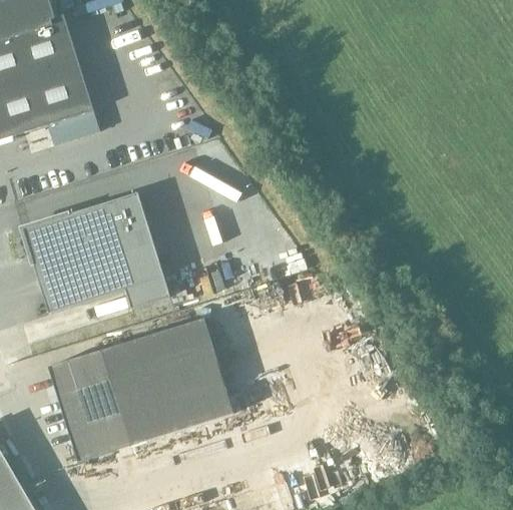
[(31,0),(0,9),(0,140),(44,126),(51,146),(96,132),(61,18),(49,22),(42,0),(31,0)]
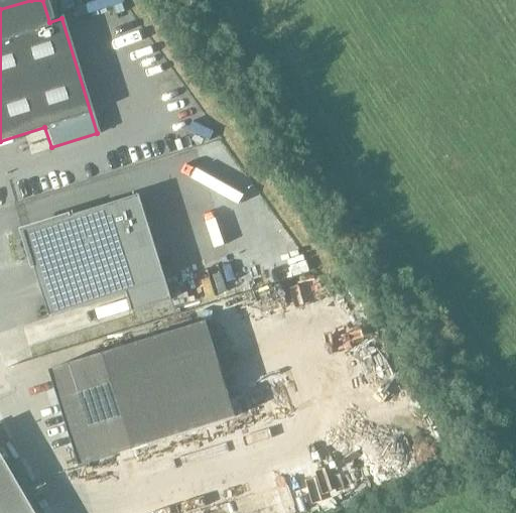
[(170,297),(138,193),(21,229),(48,314),(125,290),(131,309),(170,297)]
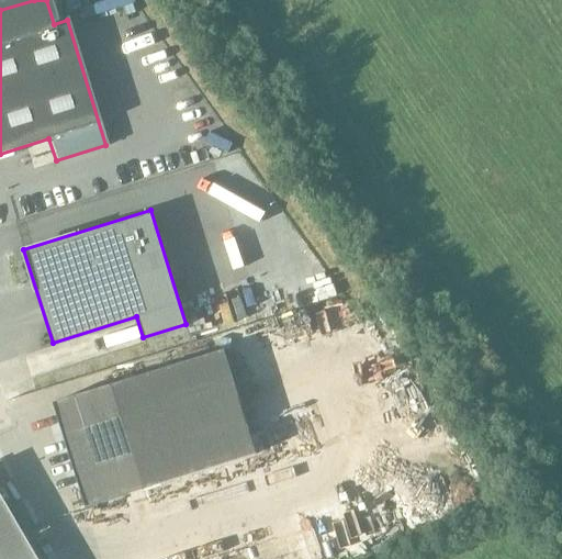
[(223,233),(190,242),(195,264),(228,255),(223,233)]
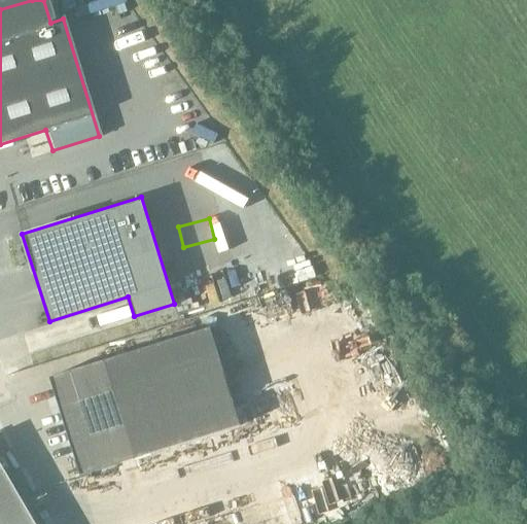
[(222,273),(212,275),(216,293),(226,291),(222,273)]
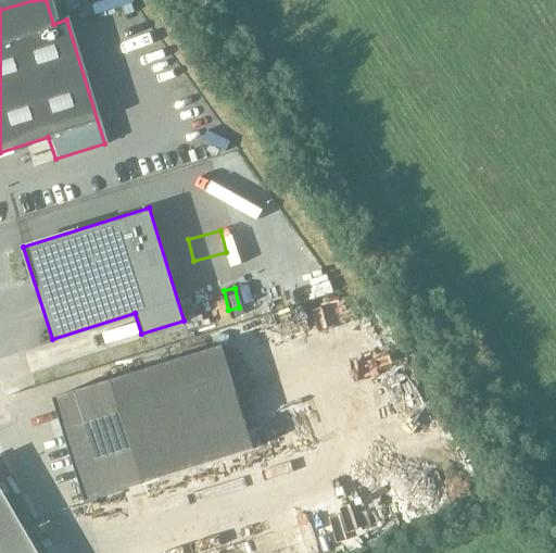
[(207,297),(214,317),(227,314),(220,292),(207,297)]
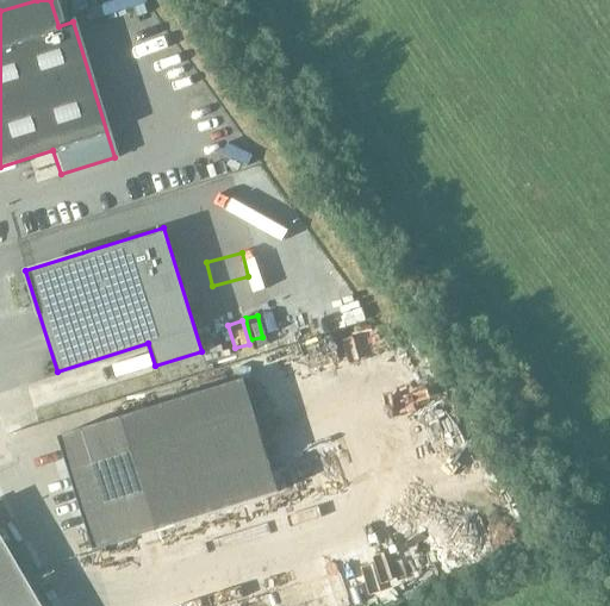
[(243,376),(56,435),(92,549),(278,491),(243,376)]
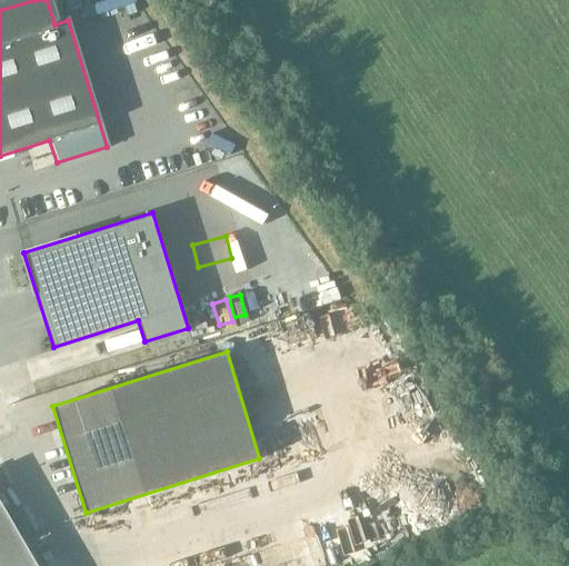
[(269,416),(277,429),(288,424),(280,410),(269,416)]
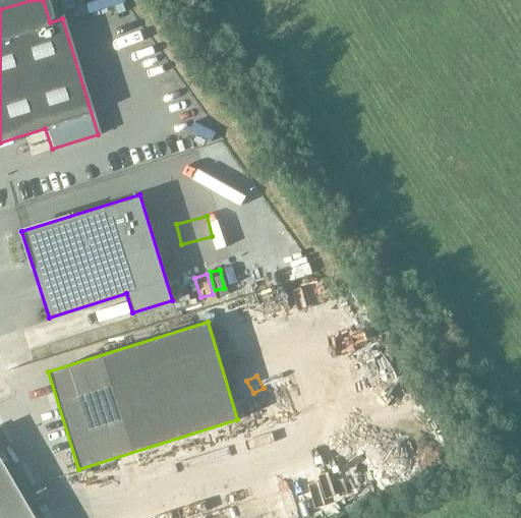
[(265,446),(266,428),(237,427),(237,445),(265,446)]
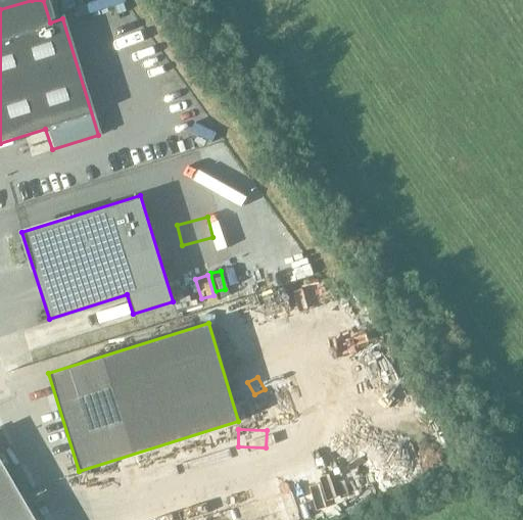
[(36,519),(0,458),(0,519),(36,519)]
